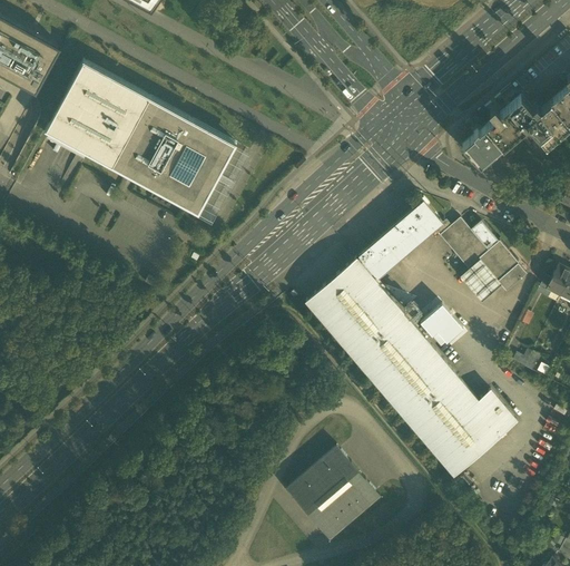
[(0,70),(38,91),(59,54),(0,20),(0,70)]
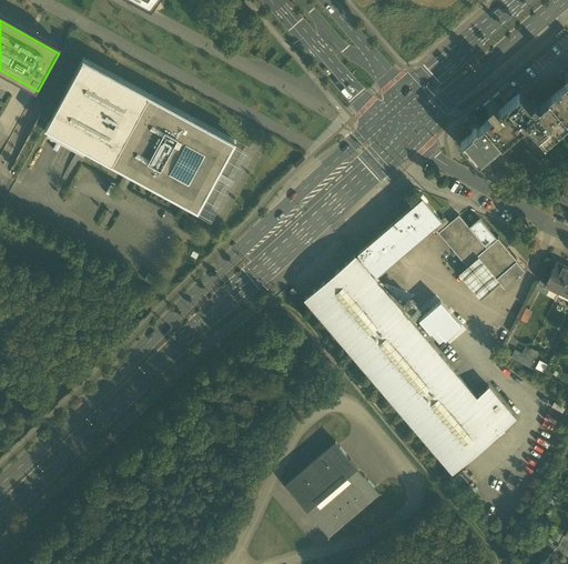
[(567,37),(564,33),(556,40),(558,43),(567,37)]
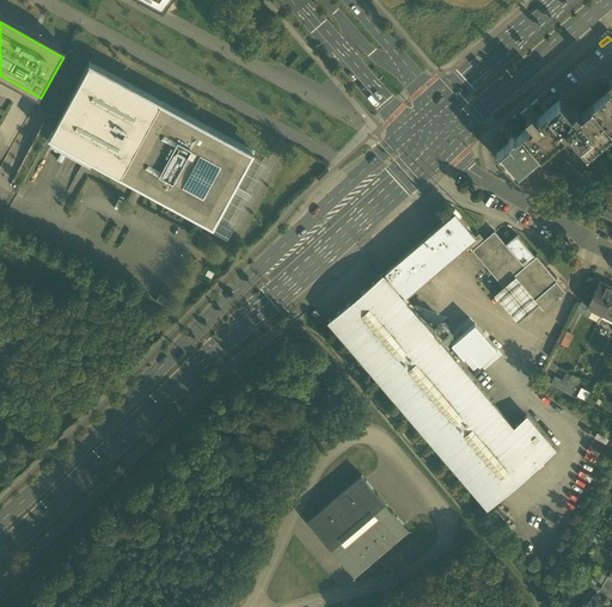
[(255,155),(90,66),(48,141),(213,231),(255,155)]
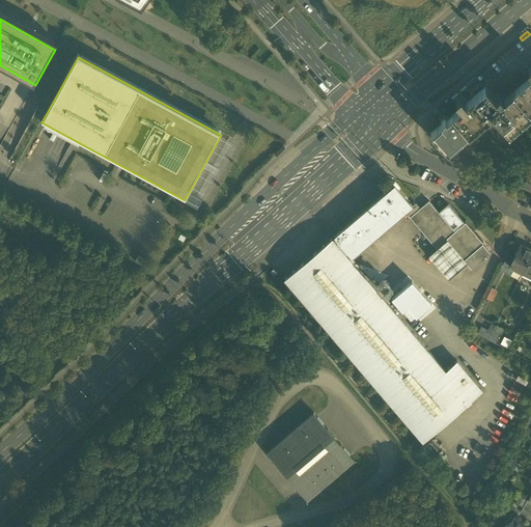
[(530,72),(528,75),(530,78),(530,81),(513,96),(530,115),(530,114),(530,72)]
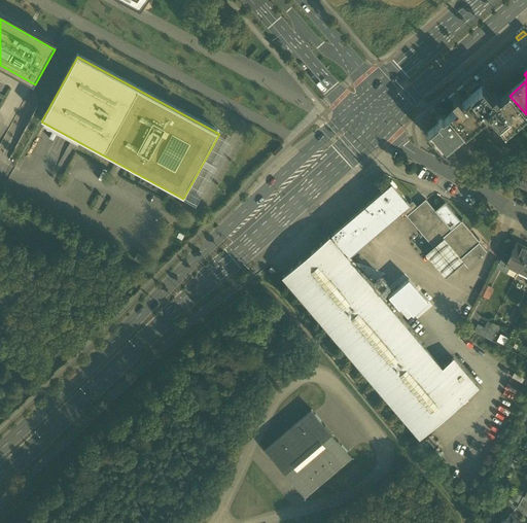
[(0,138),(4,141),(24,106),(33,91),(0,72),(0,138)]
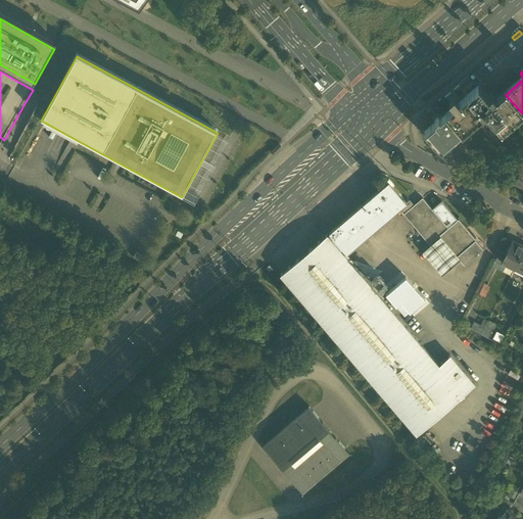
[(478,90),(459,106),(454,100),(449,104),(455,109),(445,118),(462,136),(485,116),(502,135),(522,115),(522,114),(522,113),(506,95),(496,103),(492,98),(488,101),(478,90)]
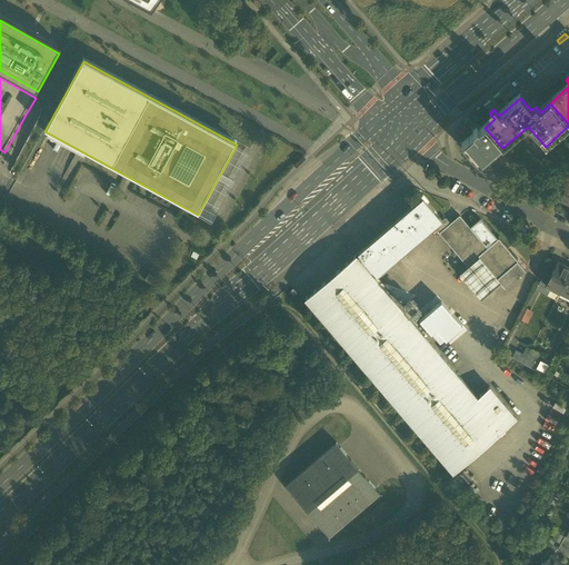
[(502,148),(485,128),(478,134),(477,132),(472,136),(473,137),(461,148),(473,162),(475,161),(480,168),(502,148)]
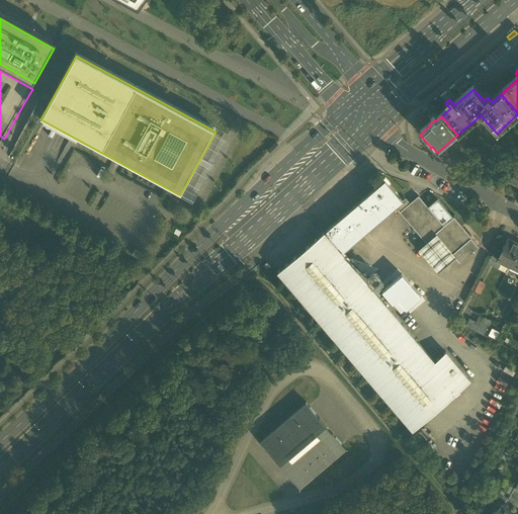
[(517,162),(517,161),(513,159),(508,169),(513,172),(517,162)]
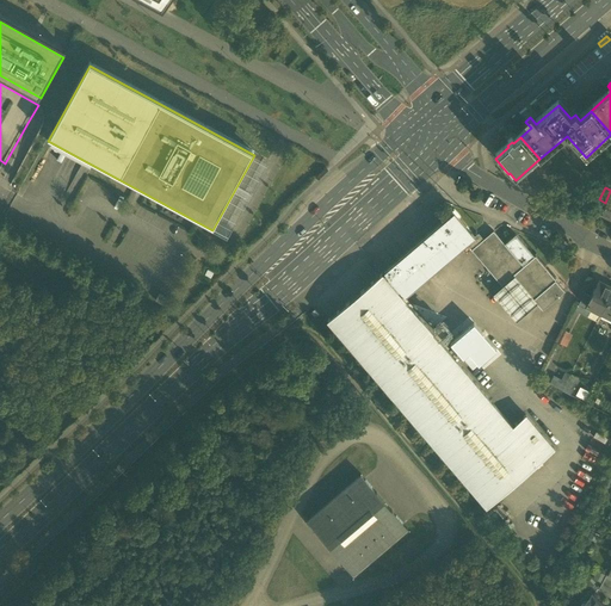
[(442,227),(384,276),(387,278),(406,301),(475,241),(458,222),(461,221),(454,212),(440,224),(442,227)]
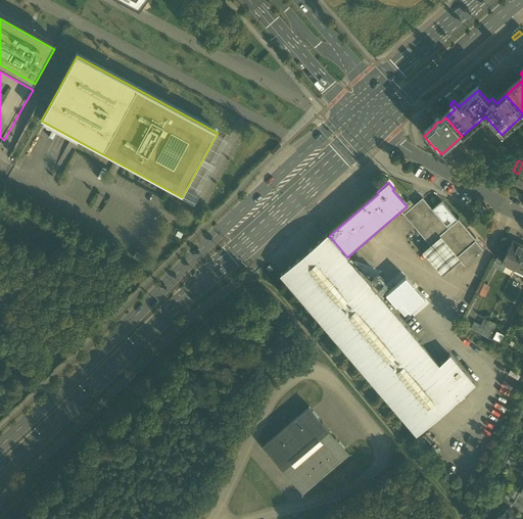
[(432,213),(422,201),(407,215),(421,232),(418,234),(431,250),(442,241),(439,239),(447,232),(432,213)]
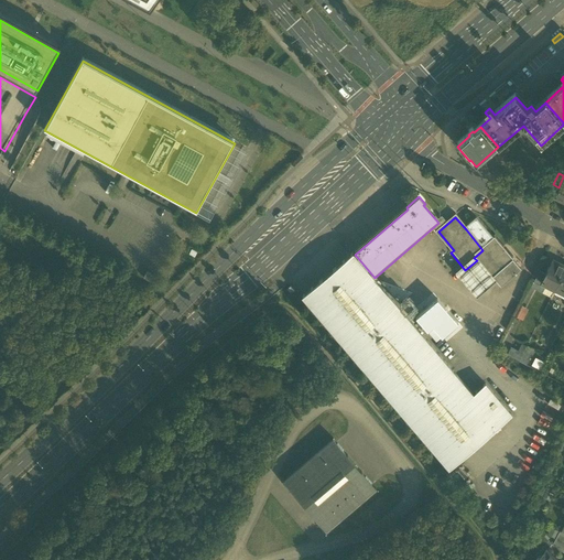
[(494,241),(476,221),(466,229),(483,250),(494,241)]
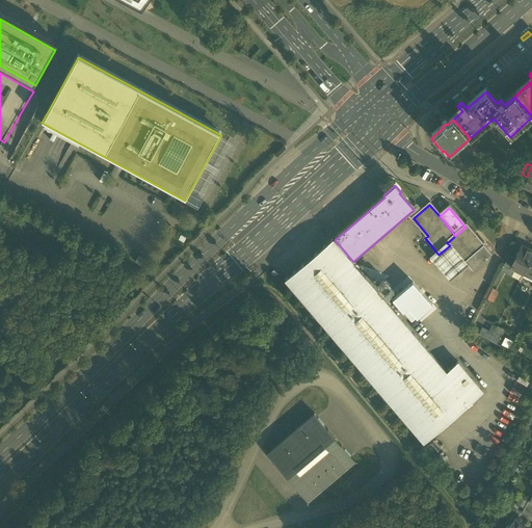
[(484,247),(466,227),(455,236),(447,243),(450,245),(464,264),(483,247),(484,247)]
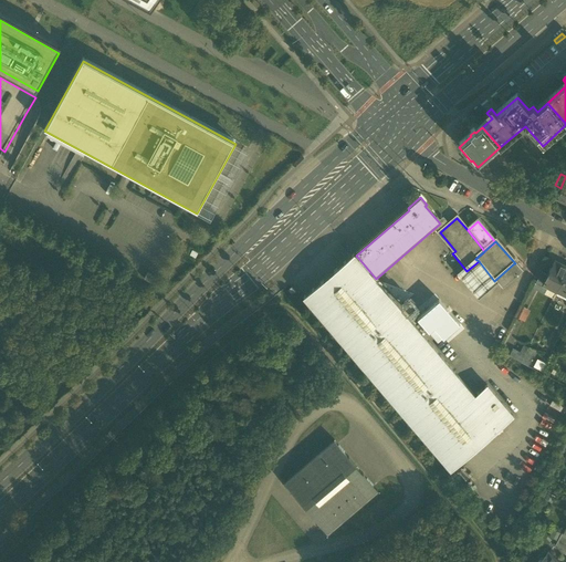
[(383,287),(376,279),(358,258),(356,260),(354,258),(303,301),(451,474),(513,419),(486,388),(477,397),(479,399),(477,402),(380,289),(383,287)]
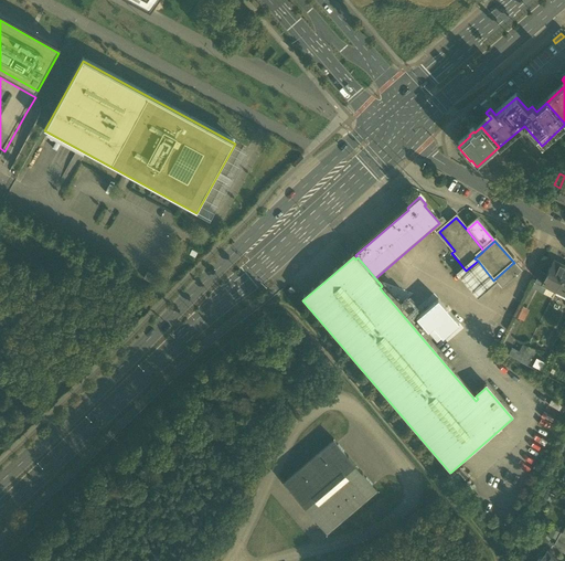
[(493,281),(501,290),(522,273),(513,263),(493,281)]
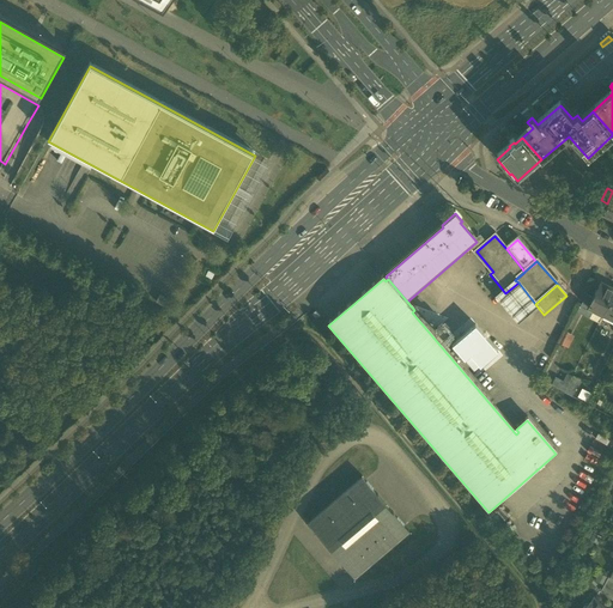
[(593,301),(588,310),(589,310),(604,318),(612,298),(612,292),(600,286),(593,301)]
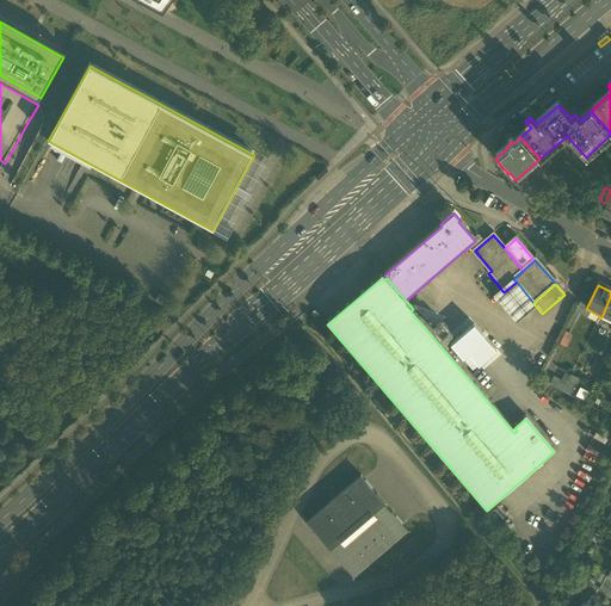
[(591,300),(585,296),(579,309),(586,313),(587,309),(586,309),(591,300)]
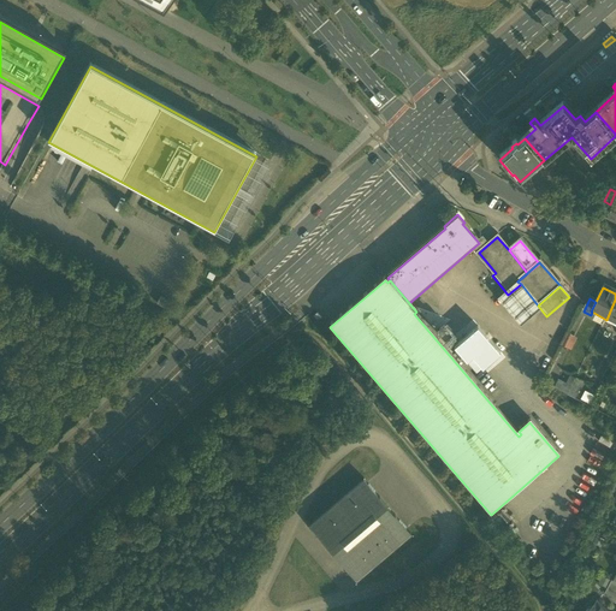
[(563,336),(558,348),(570,353),(575,340),(563,336)]
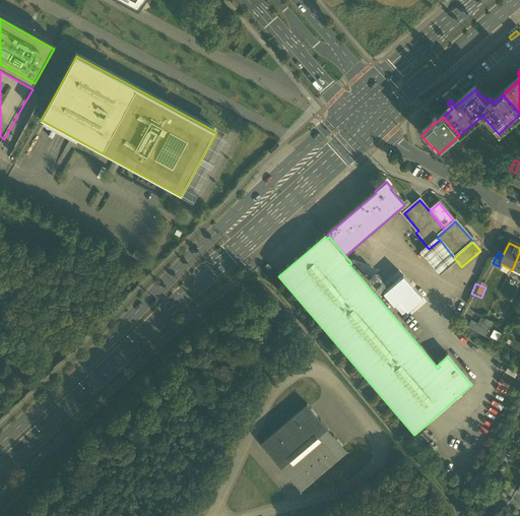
[(479,320),(477,325),(469,323),(466,331),(486,339),(493,325),(479,320)]
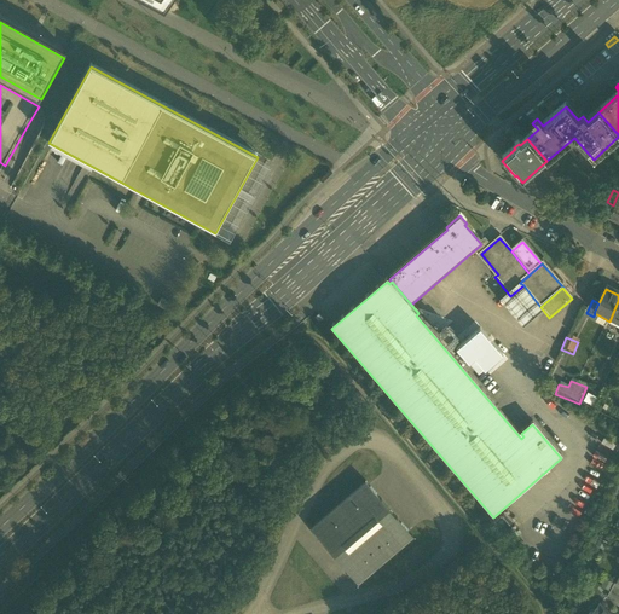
[(310,529),(359,588),(416,538),(366,481),(310,529)]
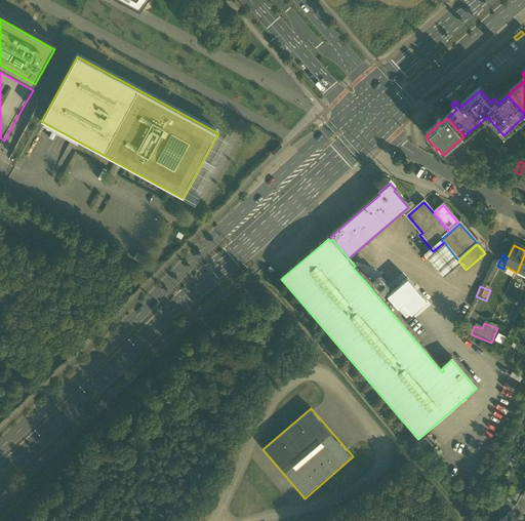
[(524,498),(523,498),(521,497),(516,509),(524,513),(524,498)]
